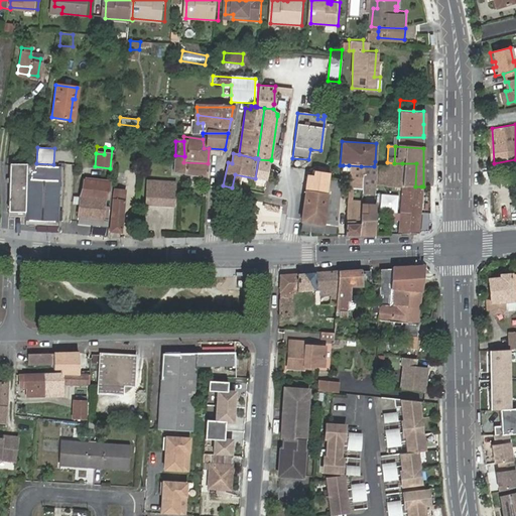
[(183,162),(184,156),(175,155),(175,175),(208,176),(208,163),(183,162)]
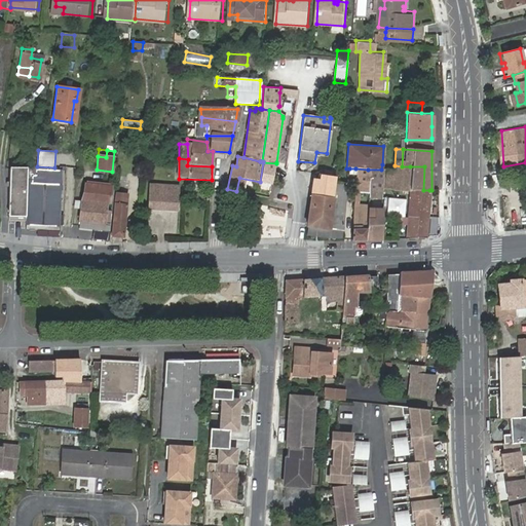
[(276,163),(263,162),(260,182),(271,184),(276,163)]
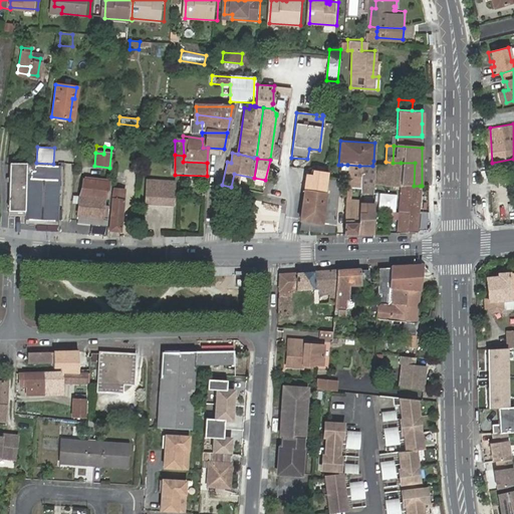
[(372,166),(372,187),(383,187),(386,162),(373,161),(372,166)]
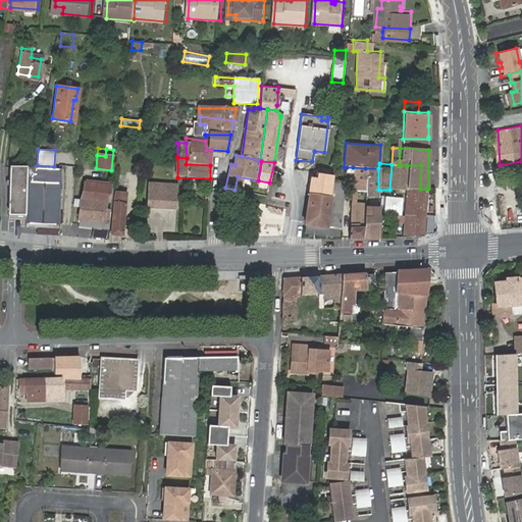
[(389,190),(405,191),(405,188),(407,165),(399,165),(392,164),(389,190)]
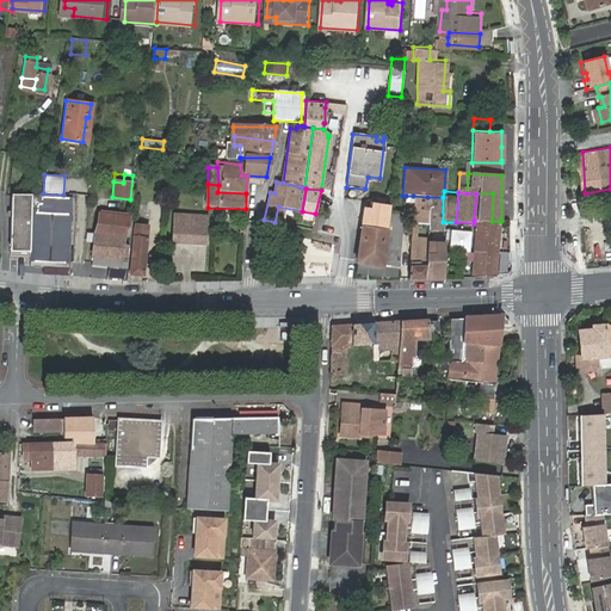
[(37,204),(38,195),(11,193),(10,210),(10,214),(10,252),(30,252),(31,204),(37,204)]
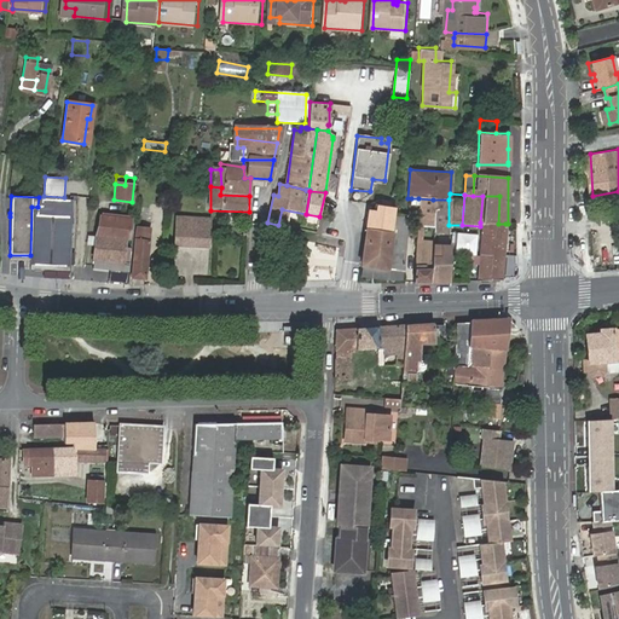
[(499,196),(482,196),(480,223),(482,223),(498,224),(499,196)]
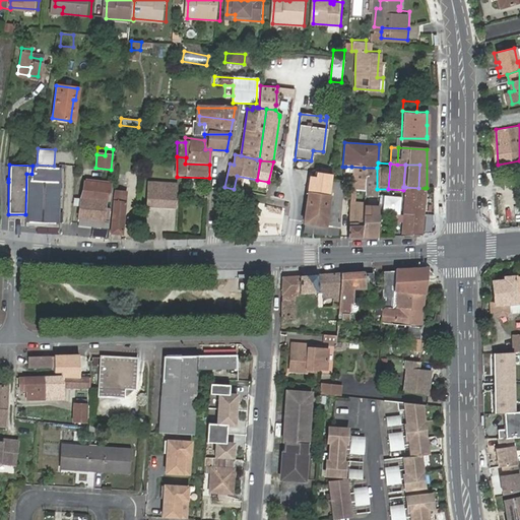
[(58,222),(60,167),(33,166),(31,174),(26,174),(25,214),(25,221),(58,222)]
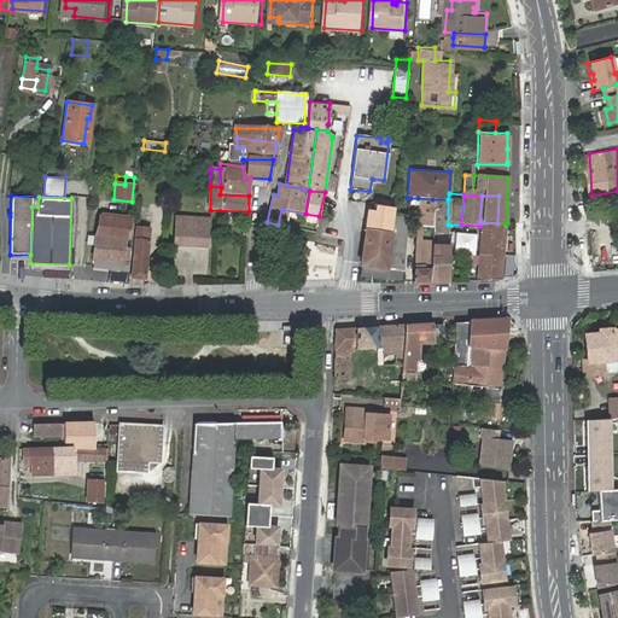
[(418,198),(418,207),(417,226),(431,226),(431,223),(432,199),(418,198)]
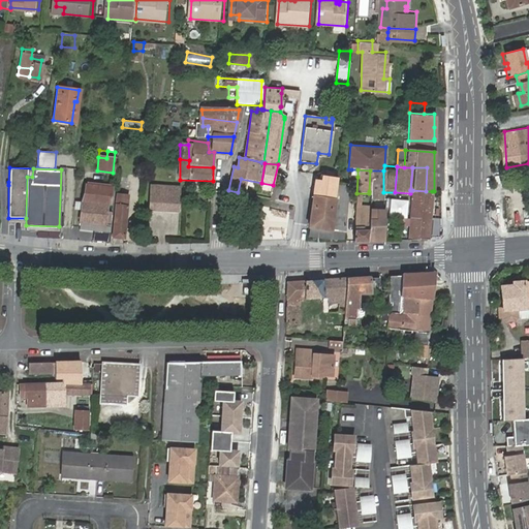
[(369,191),(383,192),(383,170),(370,170),(369,191)]
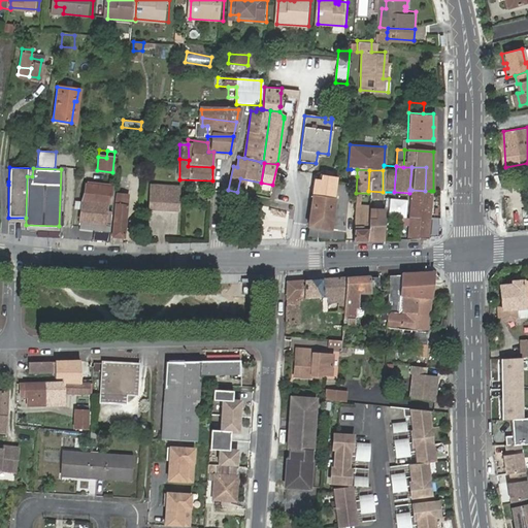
[(316,180),(312,195),(334,199),(336,183),(337,177),(329,176),(327,182),(321,180),(316,180)]
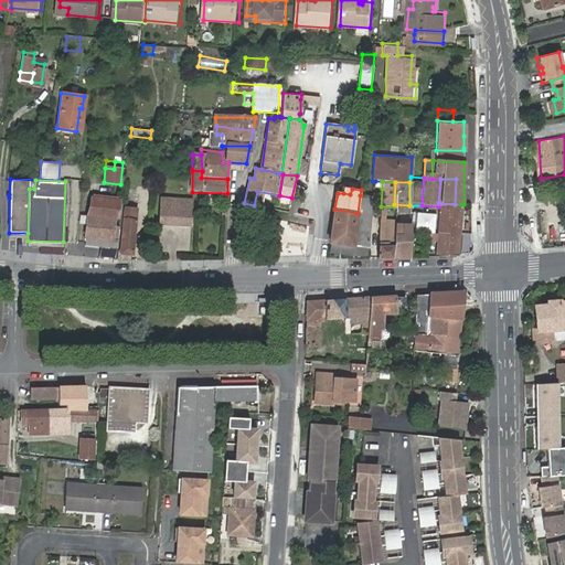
[(85,236),(110,238),(115,240),(116,226),(112,226),(112,219),(116,220),(118,196),(109,195),(108,200),(91,198),(87,212),(84,236),(85,236)]
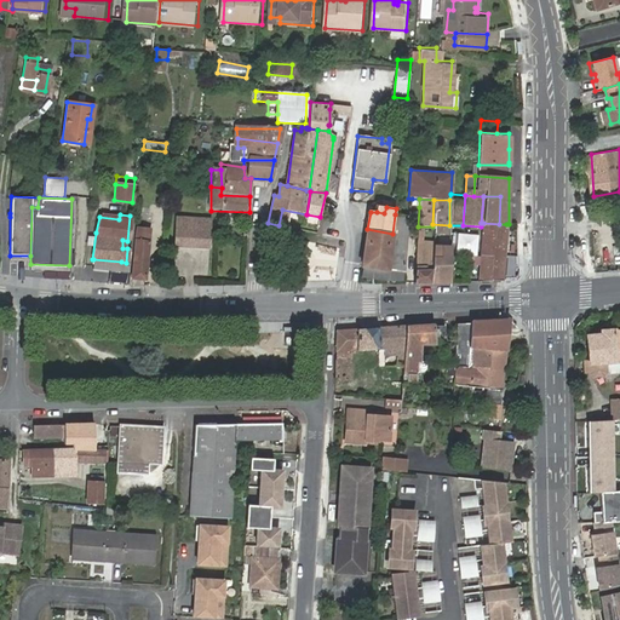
[(367,229),(366,239),(362,267),(388,269),(388,271),(405,273),(408,216),(395,214),(392,234),(367,229)]
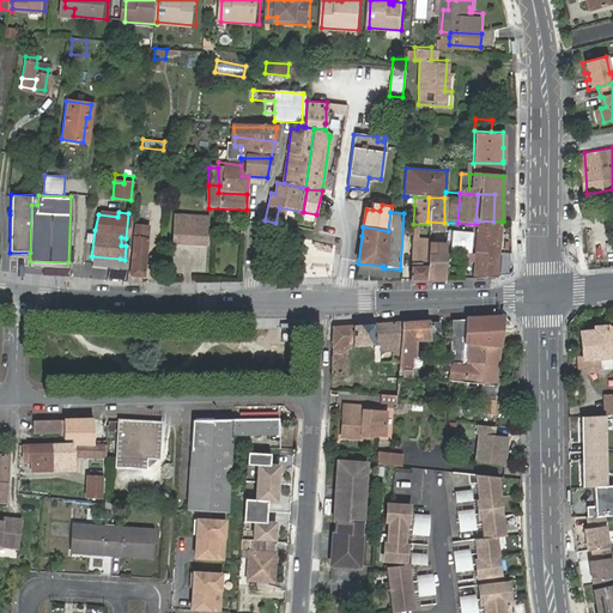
[(174,214),(173,244),(208,247),(210,217),(174,214)]
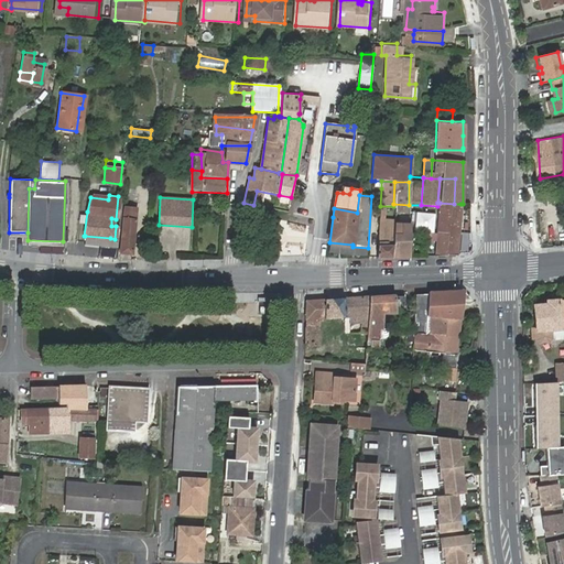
[(454,204),(440,203),(437,253),(461,252),(463,204),(461,204),(454,204)]
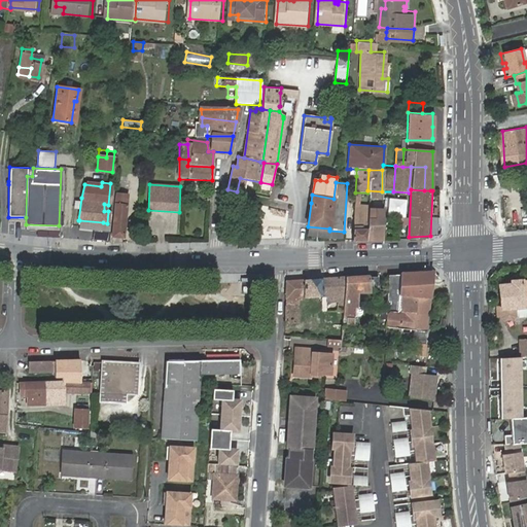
[(116,196),(113,236),(125,237),(128,197),(125,197),(125,192),(119,192),(119,196),(116,196)]
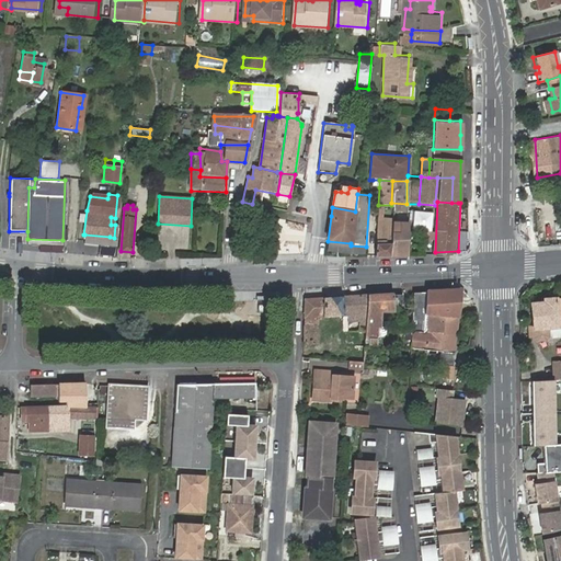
[(412,229),(431,231),(433,212),(413,210),(412,229)]
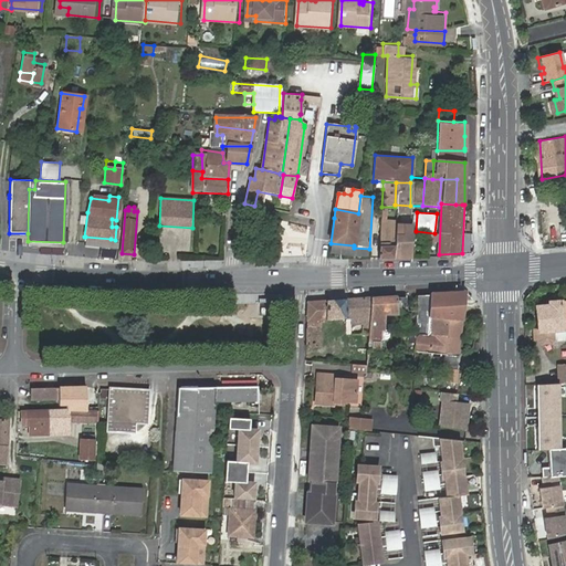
[(380,221),(378,258),(392,258),(392,248),(387,248),(388,222),(380,221)]
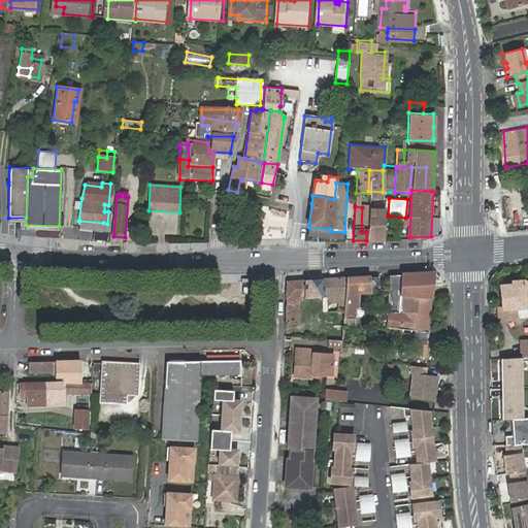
[(367,211),(366,231),(366,240),(381,239),(382,211),(367,211)]
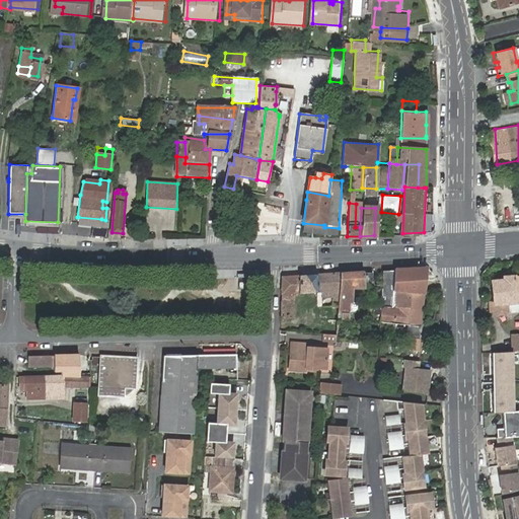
[(101,228),(101,219),(78,217),(77,226),(101,228)]
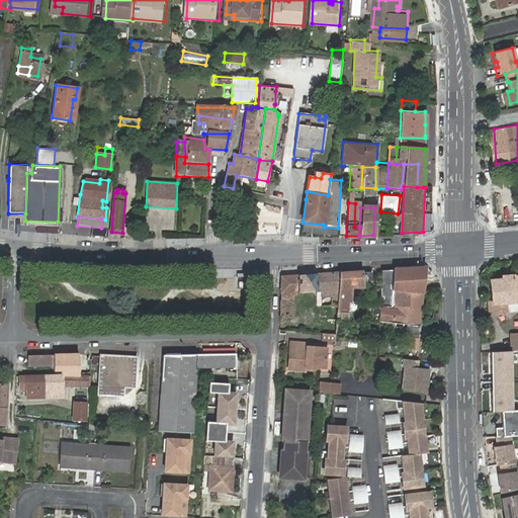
[(426,267),(395,269),(393,295),(397,295),(423,293),(426,267)]
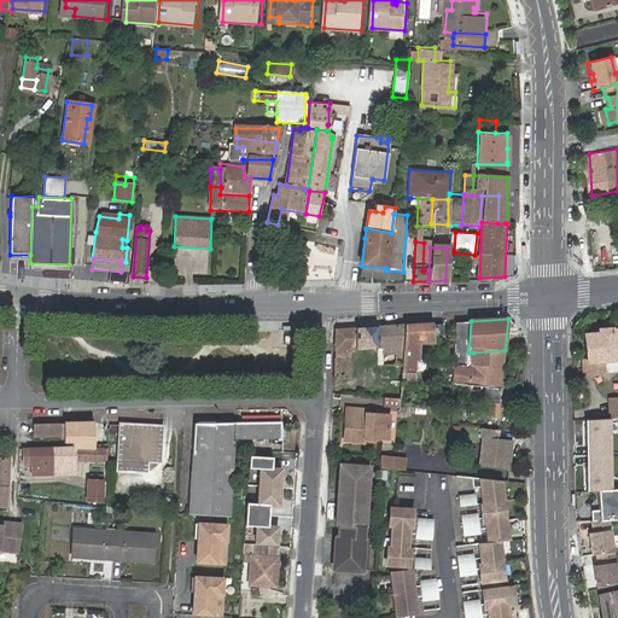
[(420,359),(420,343),(455,344),(453,371),(466,371),(468,353),(471,321),(458,322),(455,339),(444,339),(445,334),(443,334),(443,326),(433,326),(433,324),(406,326),(402,368),(402,378),(406,378),(407,379),(415,379),(415,373),(418,369),(421,369),(425,367),(425,362),(420,359)]
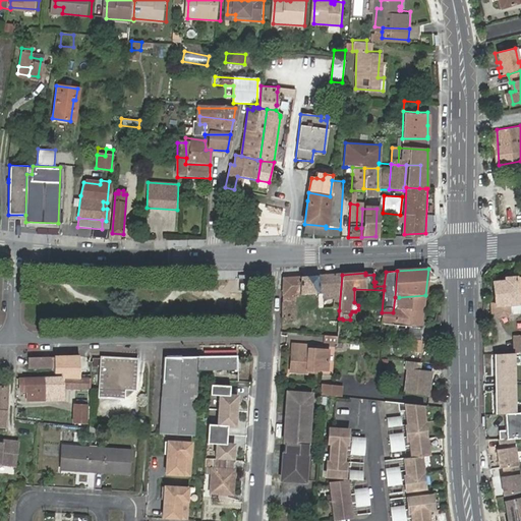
[(284,279),(283,320),(296,320),(295,295),(317,294),(317,310),(339,310),(342,275),(284,279)]
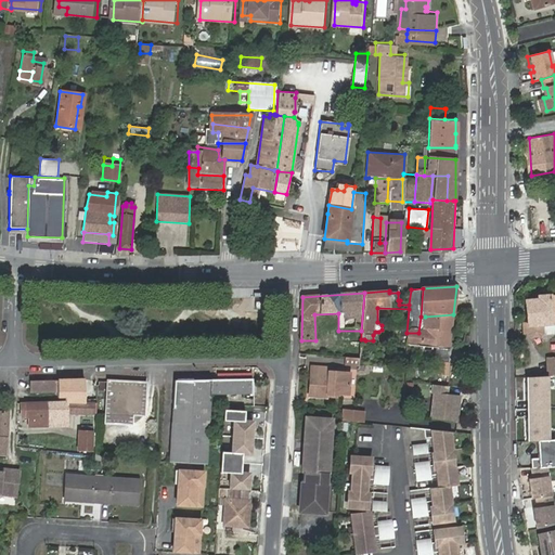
[(523,322),(524,335),(527,335),(527,336),(530,338),(542,337),(544,334),(543,324),(553,323),(550,298),(526,300),(528,322),(523,322)]
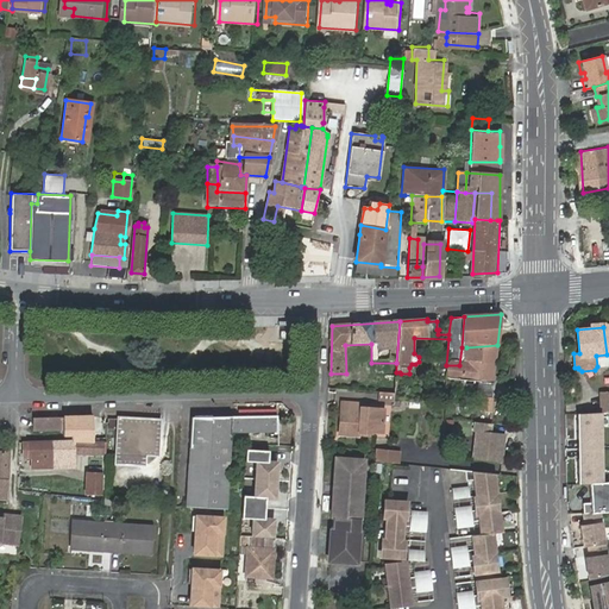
[(464,366),(495,366),(497,345),(466,347),(464,366)]
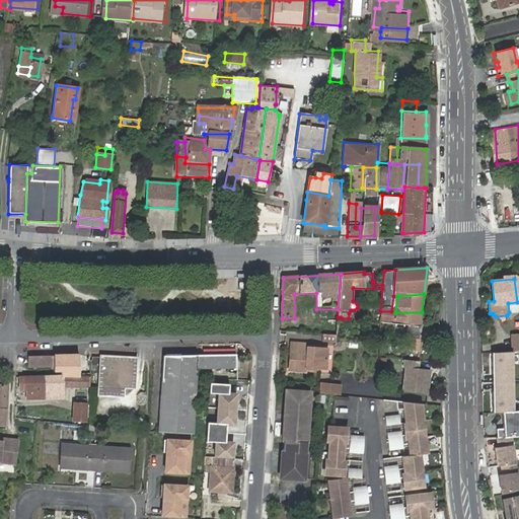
[(379,320),(380,323),(413,326),(412,332),(420,334),(422,312),(395,312),(391,311),(380,311),(380,312),(379,320)]
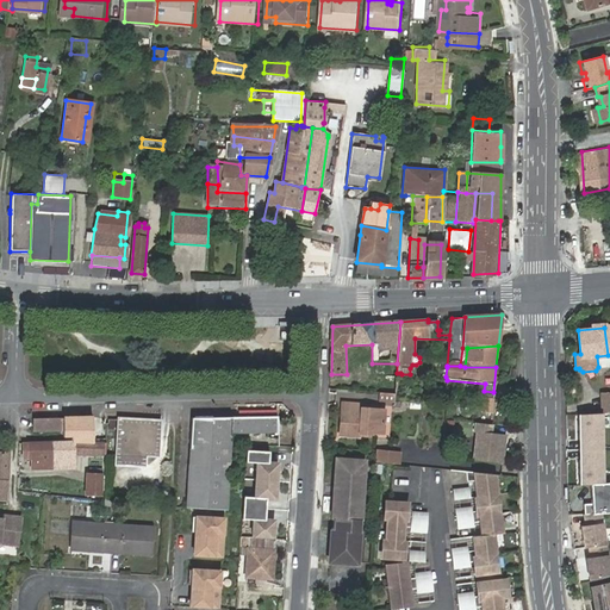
[(380,393),(365,392),(365,403),(381,403),(383,393),(380,393)]
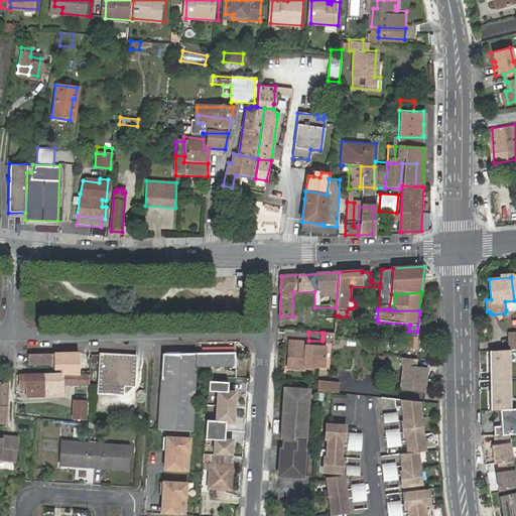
[(290,343),(288,369),(305,370),(306,366),(325,367),(327,349),(307,348),(307,344),(290,343)]
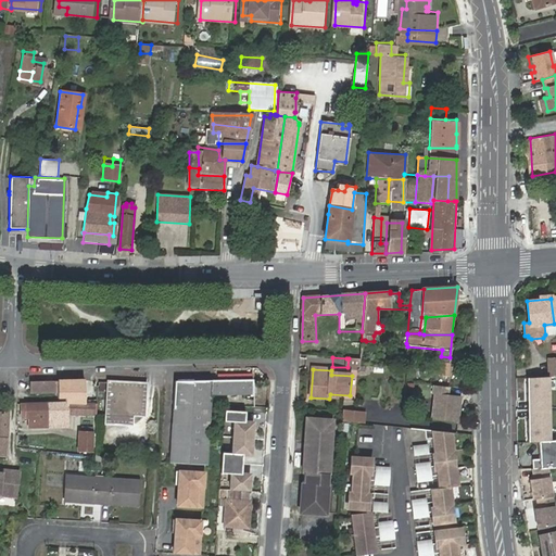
[(29,383),(29,395),(85,391),(84,380),(29,383)]
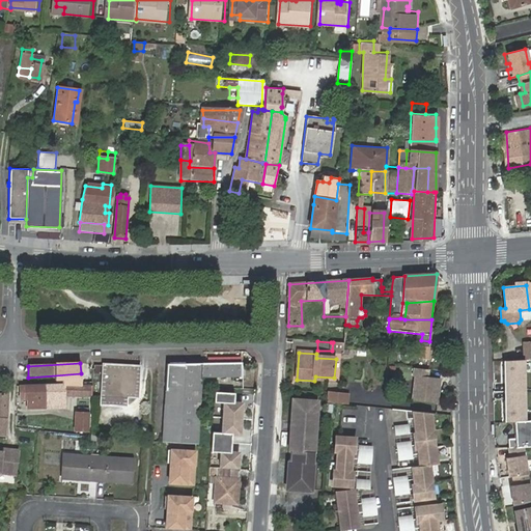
[(103,391),(102,400),(123,401),(124,392),(135,393),(137,365),(104,363),(102,391),(103,391)]
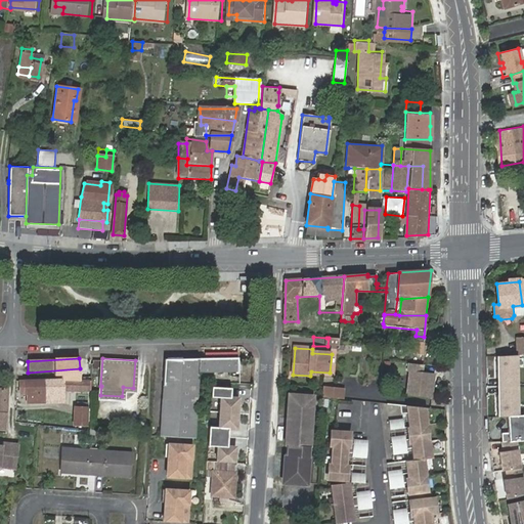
[(165,361),(160,436),(195,438),(200,372),(239,370),(239,360),(165,361)]
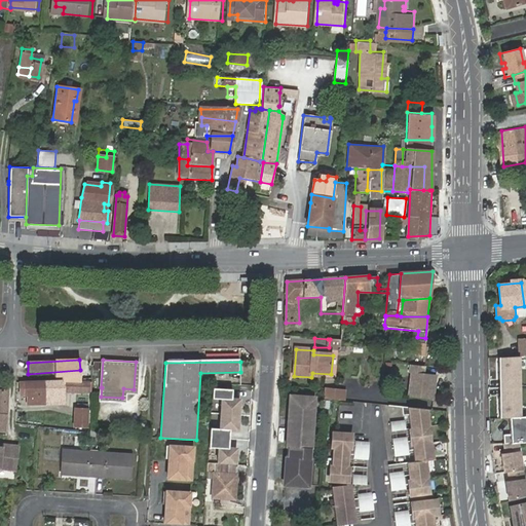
[(424,366),(409,365),(409,373),(410,373),(409,397),(434,399),(436,375),(423,374),(424,366)]
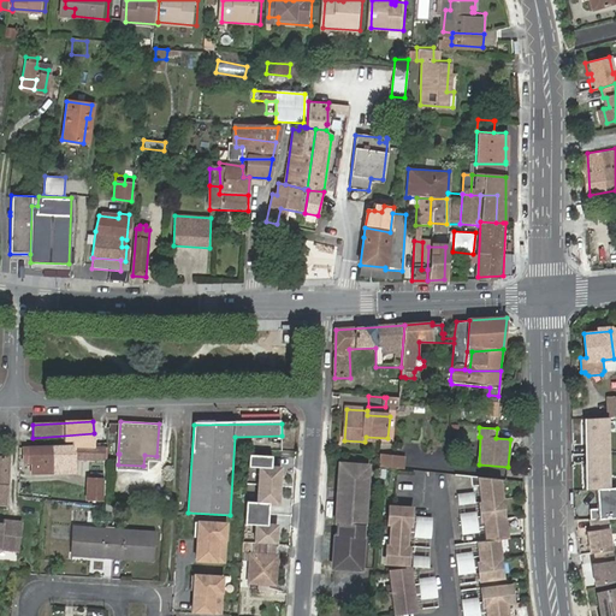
[(615,439),(594,442),(597,477),(615,474),(615,439)]
